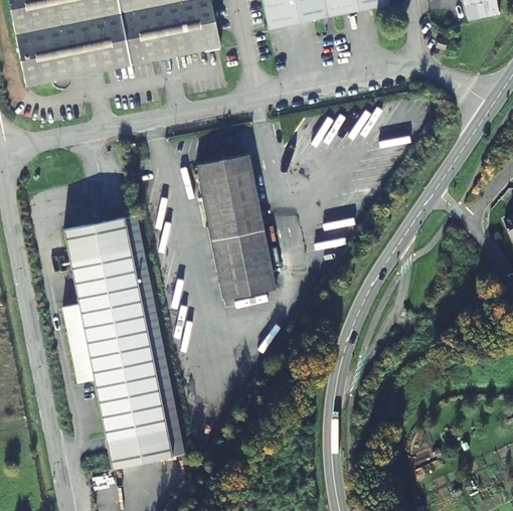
[(221,47),(211,0),(9,0),(27,84),(52,80),(55,84),(60,88),(63,88),(61,78),(72,75),(221,47)]
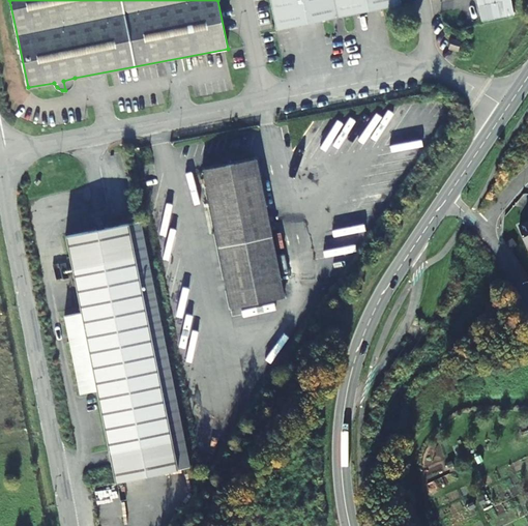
[(403,4),(401,0),(271,0),(279,31),(403,4)]
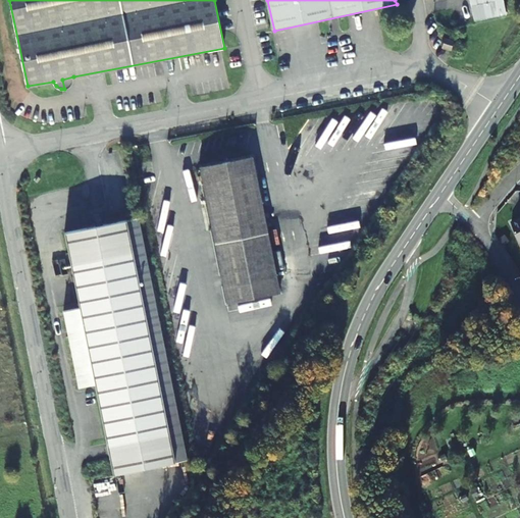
[(456,43),(447,40),(444,48),(453,52),(456,43)]
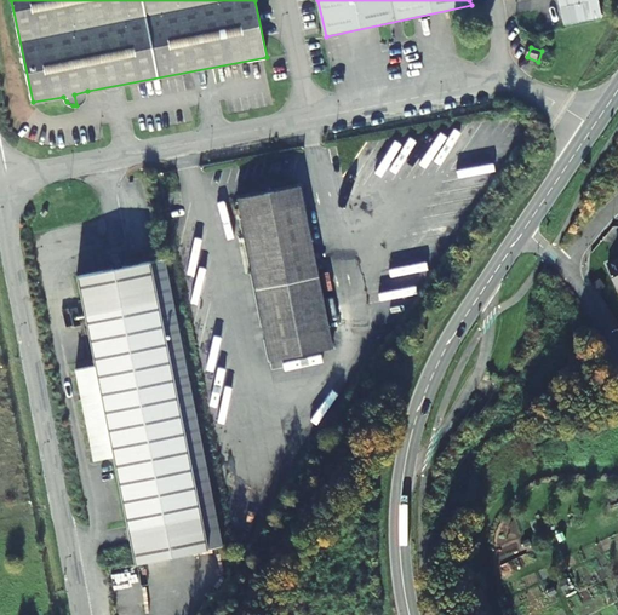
[(84,102),(87,91),(74,95),(76,105),(80,104),(84,102)]
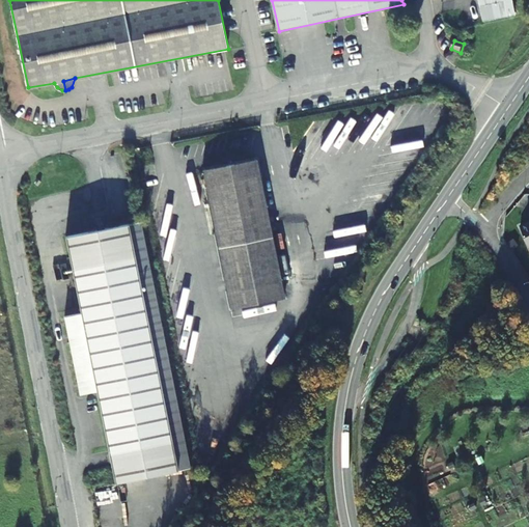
[(273,238),(258,161),(203,171),(230,309),(285,299),(275,249),(273,238)]
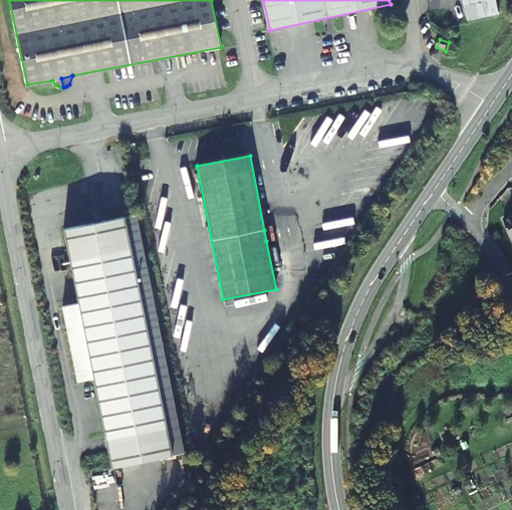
[(35,208),(50,207),(49,192),(34,193),(35,208)]
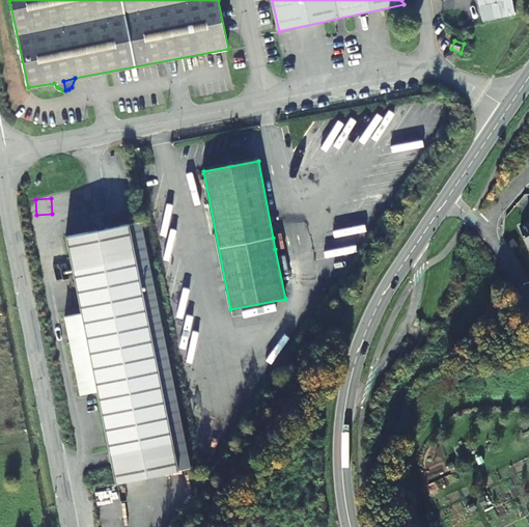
[(190,466),(141,221),(64,237),(81,314),(64,317),(79,394),(95,391),(114,481),(190,466)]
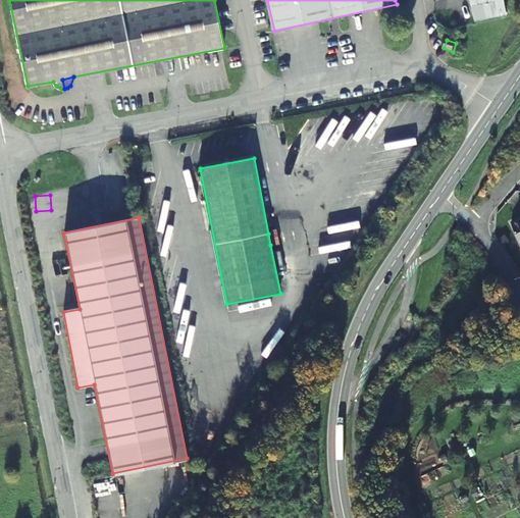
[(519,221),(510,226),(519,249),(519,248),(519,221)]
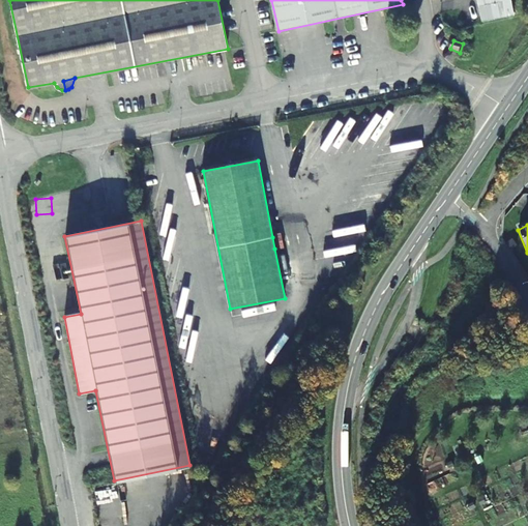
[(282,246),(280,236),(272,237),(274,249),(282,246)]
